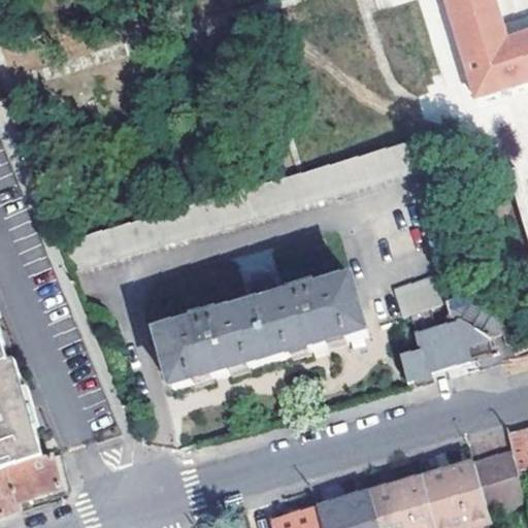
[(527,0),(444,0),(446,3),(461,56),(476,101),(527,84),(527,0)]
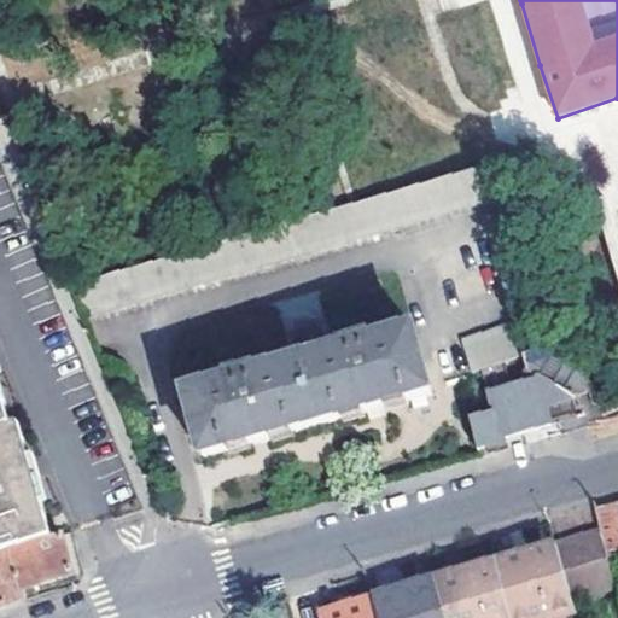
[(319,211),(70,285),(83,316),(495,198),(485,162),(319,211)]
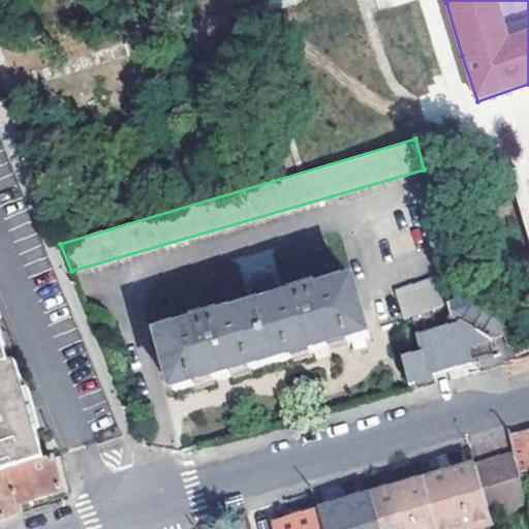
[(455,304),(461,302),(453,273),(394,289),(401,319),(455,304)]
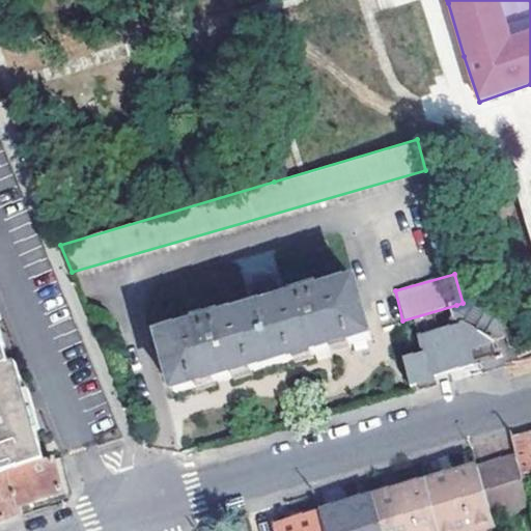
[(300,298),(282,303),(275,276),(249,283),(256,310),(217,320),(216,316),(200,320),(201,326),(162,337),(175,392),(354,342),(356,352),(367,348),(364,339),(370,338),(356,283),(315,294),(314,290),(299,295),(300,298)]
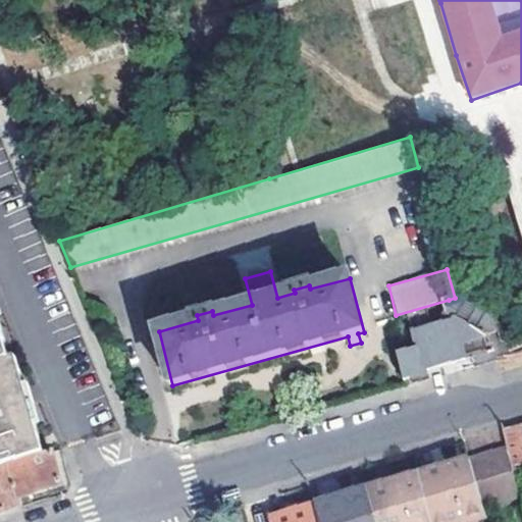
[(397,353),(403,377),(426,371),(425,366),(468,356),(464,340),(500,330),(487,289),(474,293),(455,298),(449,300),(453,314),(411,326),(417,348),(397,353)]
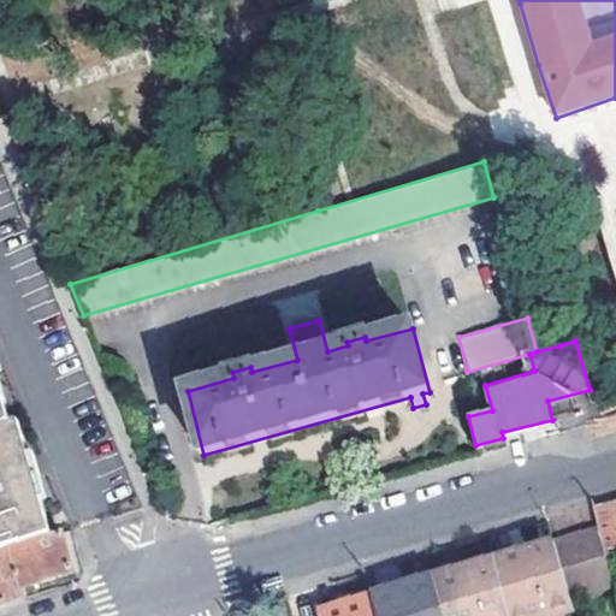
[(0,549),(47,534),(29,469),(16,424),(10,425),(0,391),(0,549)]
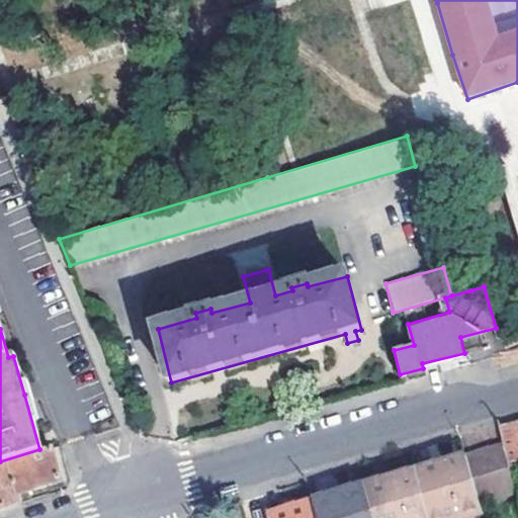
[(504,449),(511,475),(517,472),(517,435),(515,422),(498,427),(504,449)]
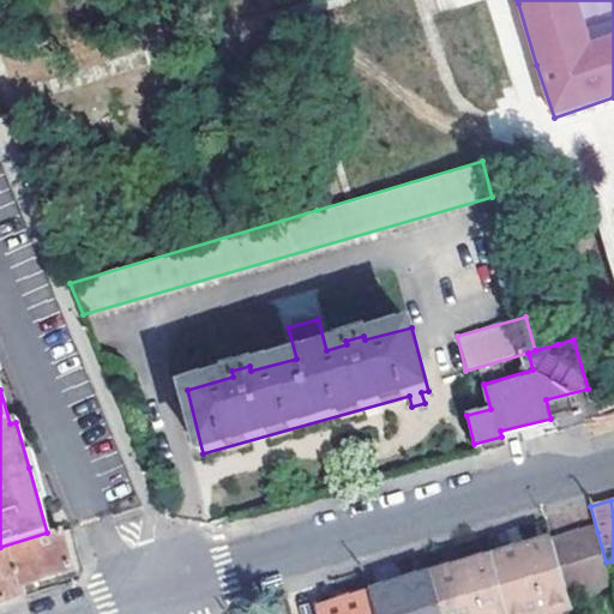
[(47,533),(0,547),(0,601),(26,594),(23,585),(71,570),(62,540),(59,530),(47,533)]
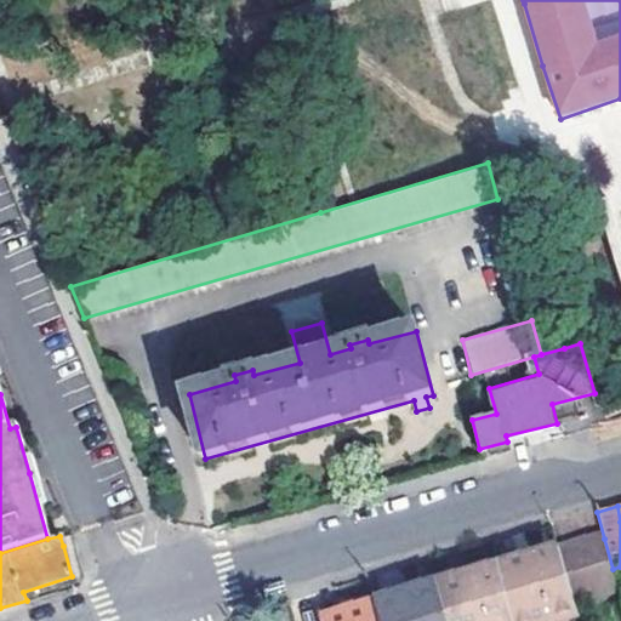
[(582,545),(559,552),(580,616),(620,605),(620,602),(613,569),(604,539),(582,545)]
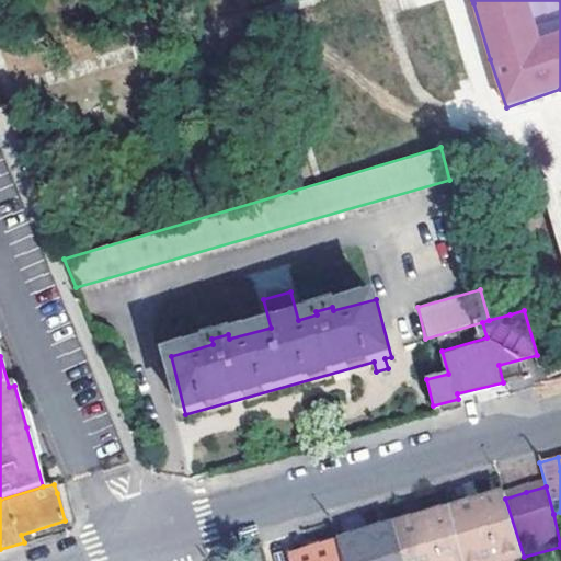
[(505,499),(453,513),(465,560),(508,560),(524,557),(505,499)]
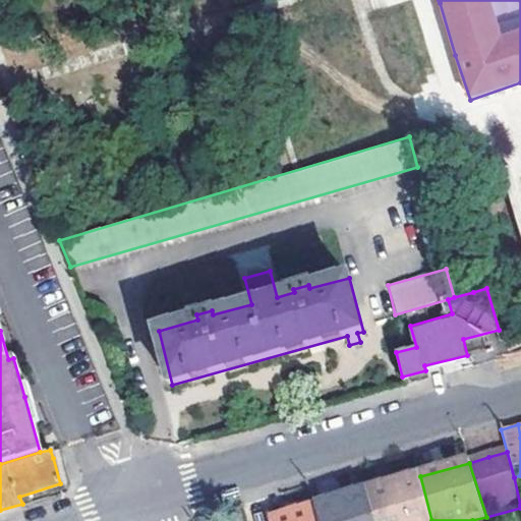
[(368,491),(375,520),(431,520),(420,476),(368,491)]
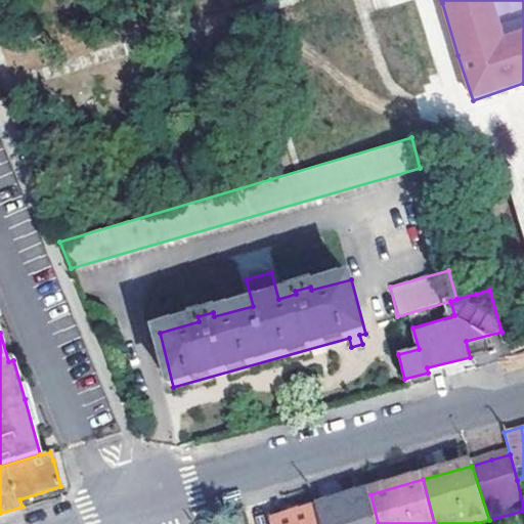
[(316,510),(320,523),(378,523),(370,494),(316,510)]
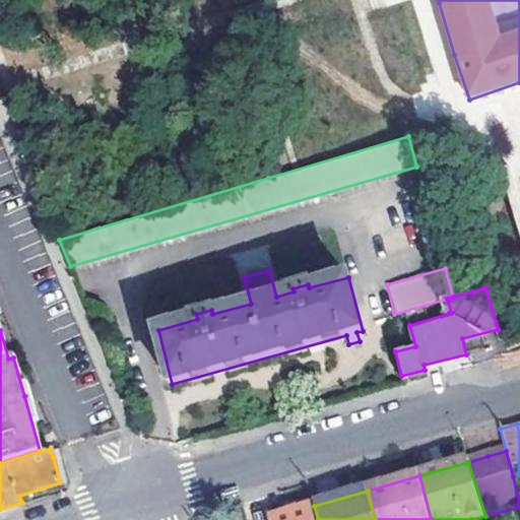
[(270,519),(318,519),(314,506),(313,504),(269,516),(270,519)]
